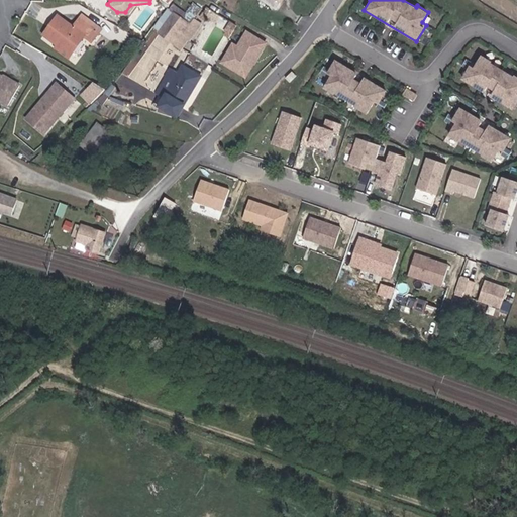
[(159,32),(170,41),(181,28),(192,15),(179,6),(159,32)]
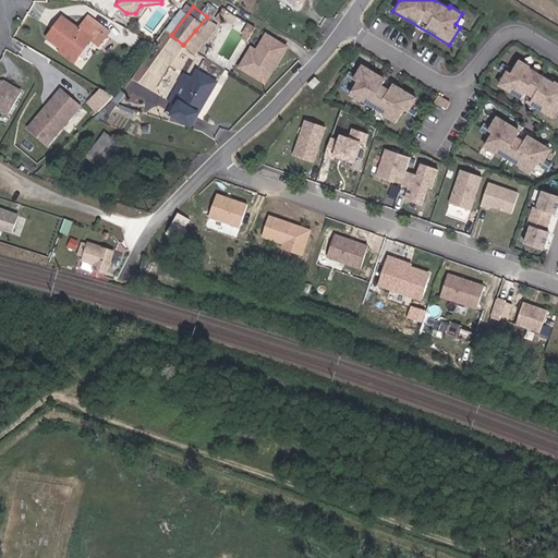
[(85,21),(104,36),(108,32),(89,16),(85,21)]
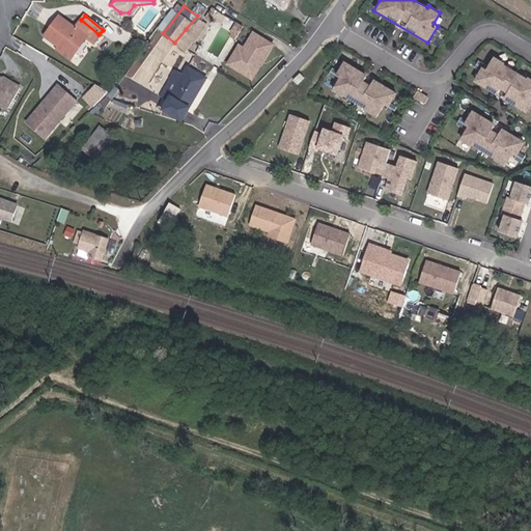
[(182,48),(198,23),(195,22),(198,18),(197,16),(186,29),(174,43),(182,48)]
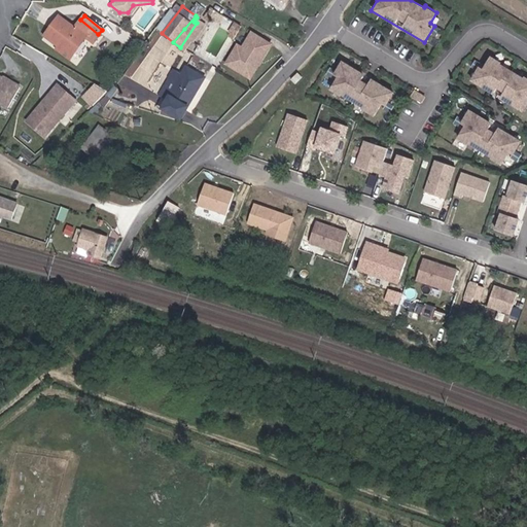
[(60,16),(43,36),(68,58),(84,39),(90,43),(98,34),(80,20),(73,28),(60,16)]
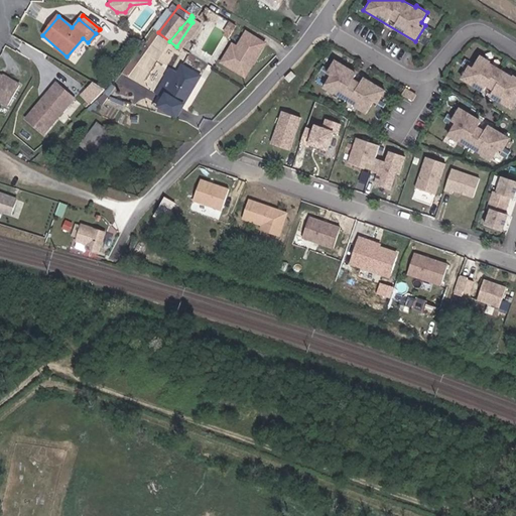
[(192,22),(176,46),(180,49),(198,27),(192,22)]
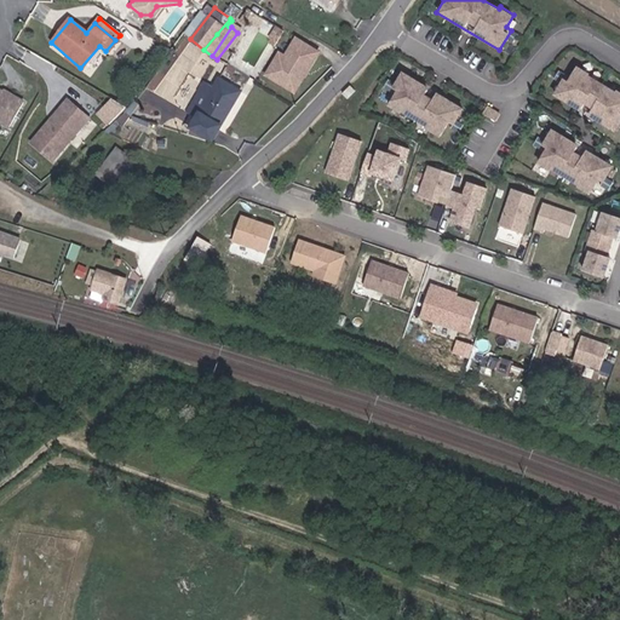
[(242,45),(252,34),(247,30),(239,41),(242,45)]
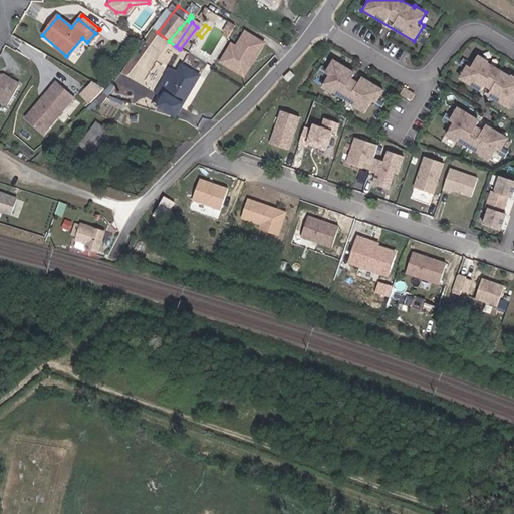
[(224,32),(214,26),(201,48),(211,54),(224,32)]
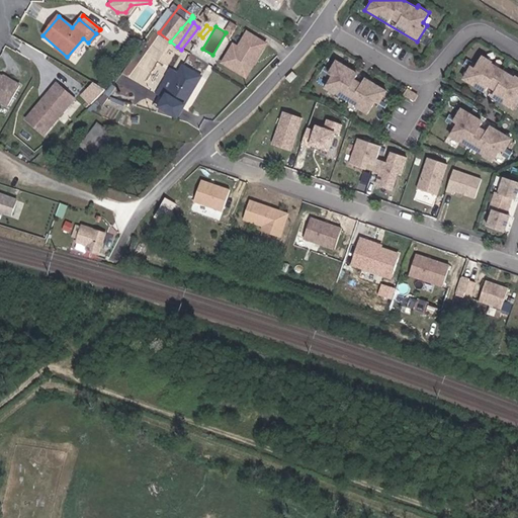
[(247,79),(268,42),(246,29),(238,45),(232,41),(219,63),(247,79)]
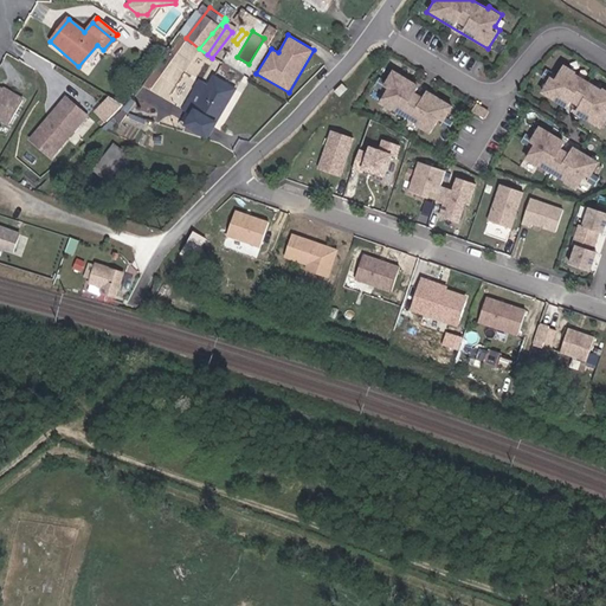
[(549,77),(539,94),(600,130),(605,121),(605,89),(601,86),(600,90),(574,73),(575,71),(562,64),(553,79),(549,77)]
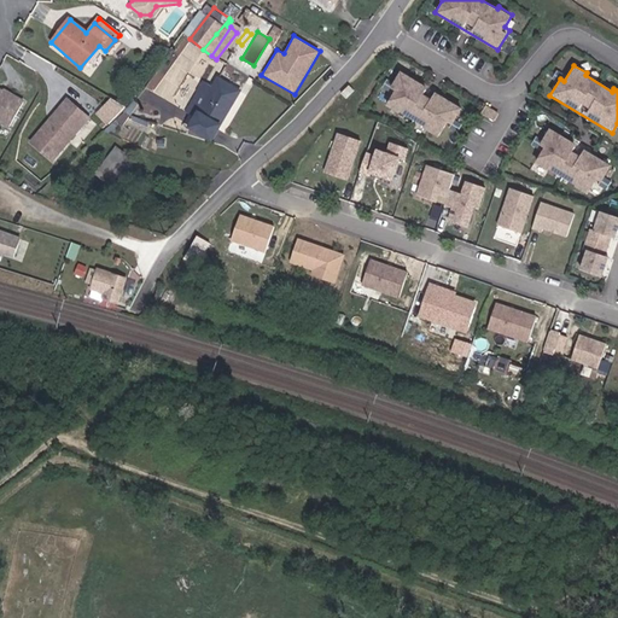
[(388,81),(377,98),(441,135),(453,116),(447,112),(455,99),(441,92),(439,94),(413,79),(414,76),(401,68),(391,83),(388,81)]
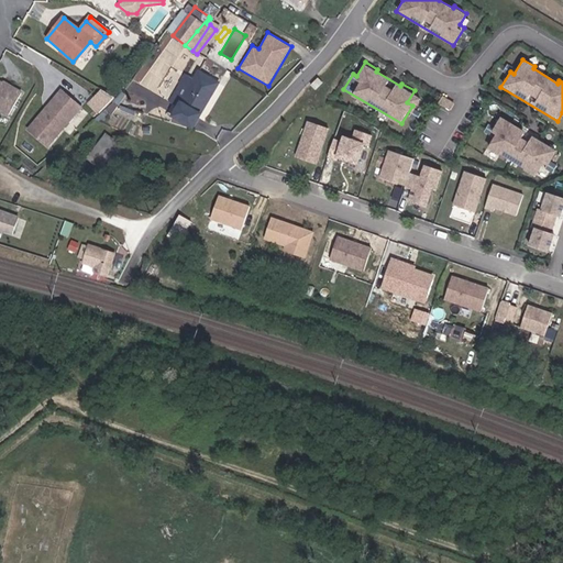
[(175,116),(195,127),(219,83),(198,72),(194,79),(186,75),(173,100),(180,105),(175,116)]
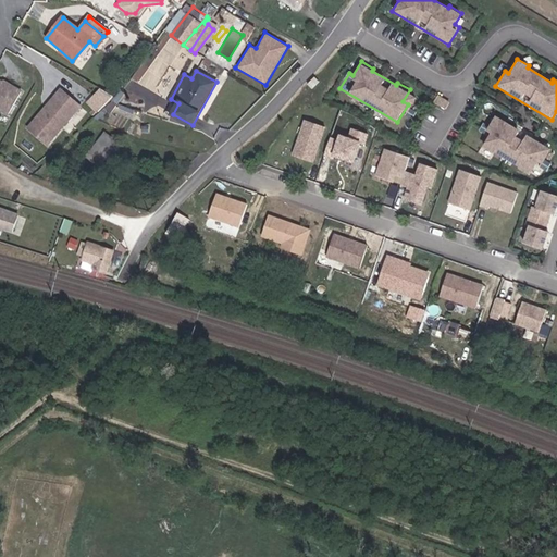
[(0,111),(0,112),(14,89),(0,81),(0,111)]
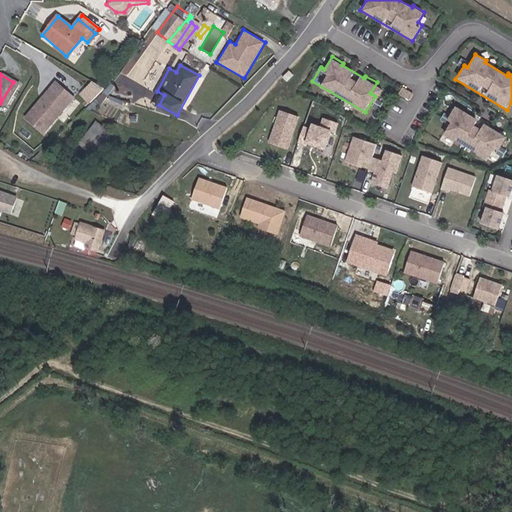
[(81,94),(93,103),(104,88),(92,79),(81,94)]
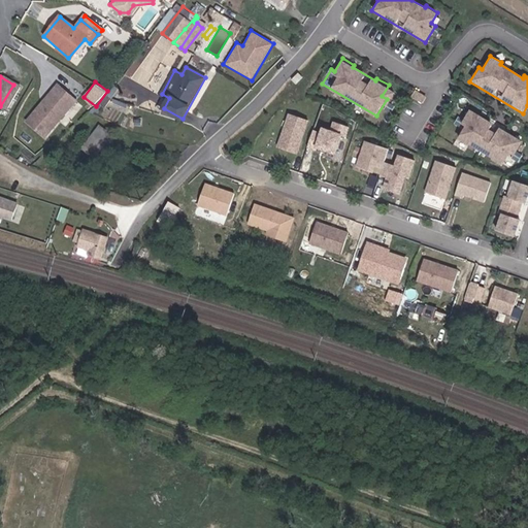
[(68,101),(51,85),(19,120),(35,136),(68,101)]
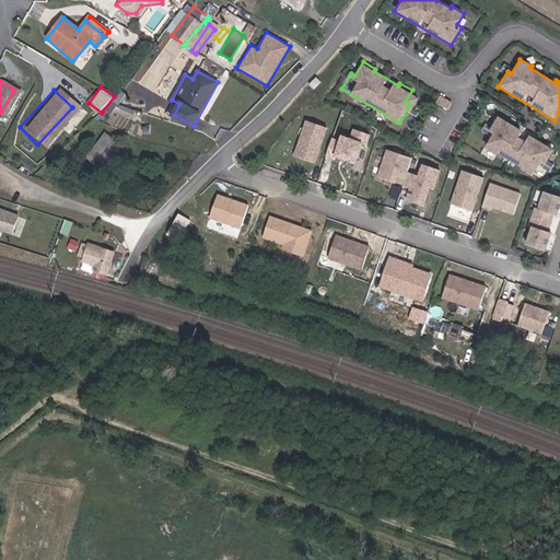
[(522,130),(497,115),(488,130),(492,133),(483,148),(532,176),(540,162),(545,164),(553,149),(529,135),(525,141),(518,137),(522,130)]
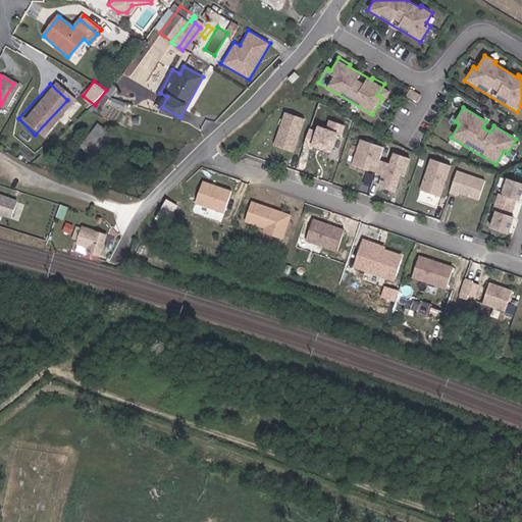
[(308,121),(291,116),(279,148),(298,154),(308,121)]
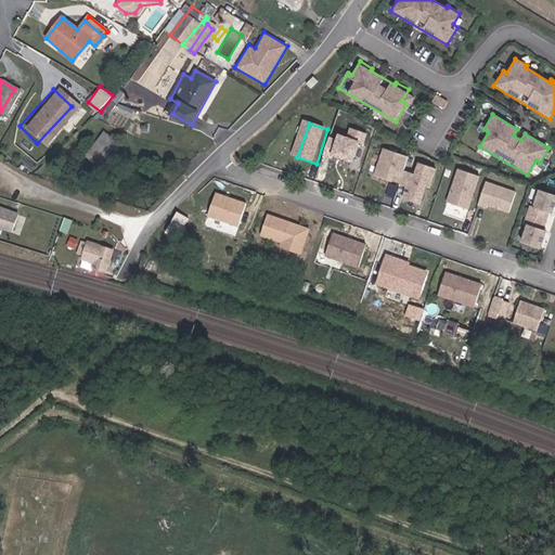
[(336,157),(357,164),(361,150),(363,144),(368,145),(371,137),(365,134),(355,131),(351,140),(343,137),(340,143),(333,140),(328,155),(327,157),(336,160),(336,157)]
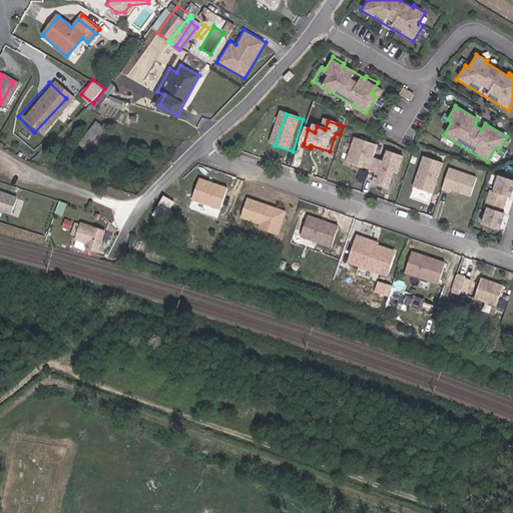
[(405,156),(391,152),(388,162),(376,159),(380,146),(358,139),(350,163),(365,167),(367,162),(374,165),(372,170),(379,172),(376,184),(390,188),(396,172),(400,173),(405,156)]
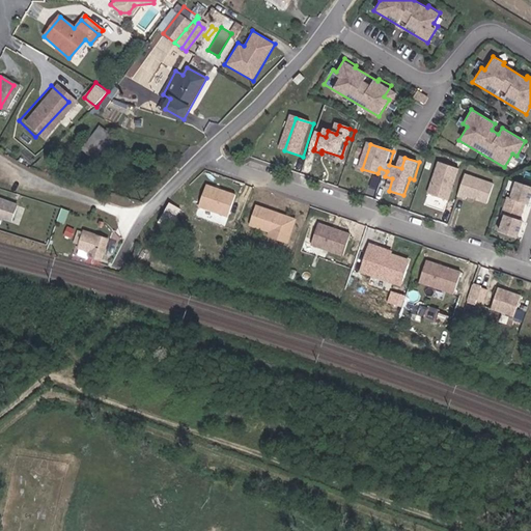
[(87,160),(83,165),(80,168),(85,172),(93,163),(99,157),(92,152),(87,160)]
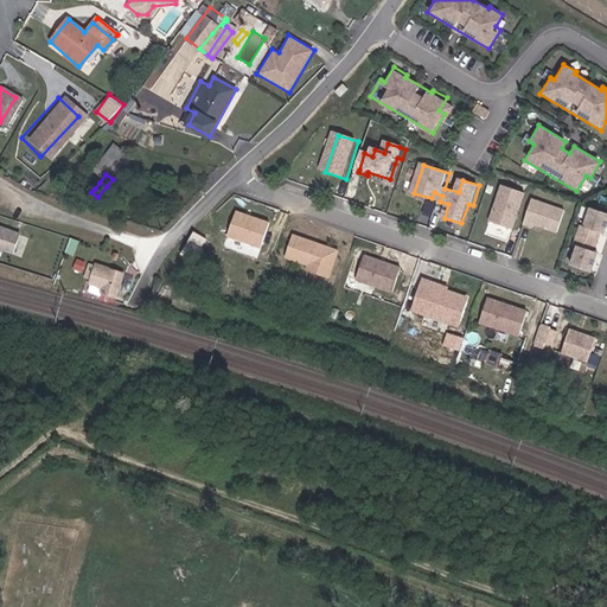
[(110,189),(107,186),(97,197),(102,200),(110,189)]
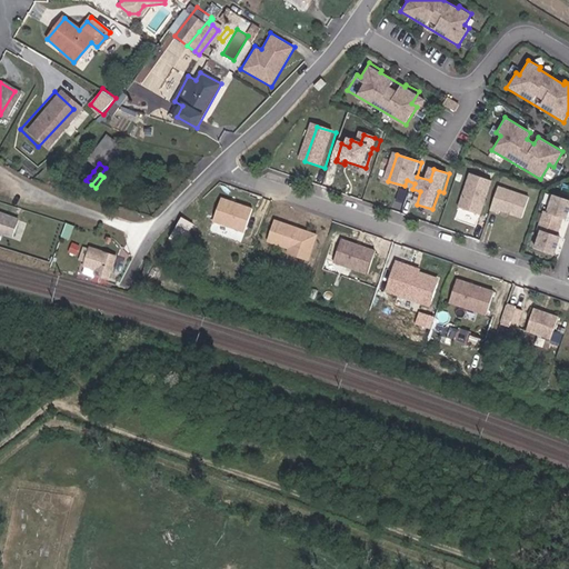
[(493,182),(472,176),(462,207),(483,213),(493,182)]
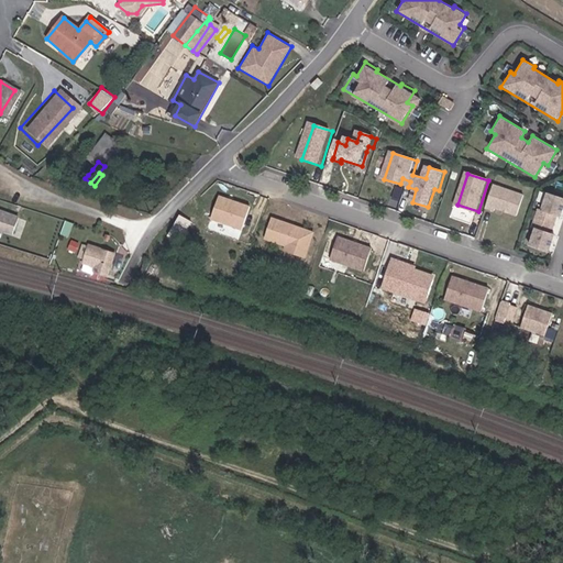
[(523,192),(492,183),(484,207),(516,217),(523,192)]
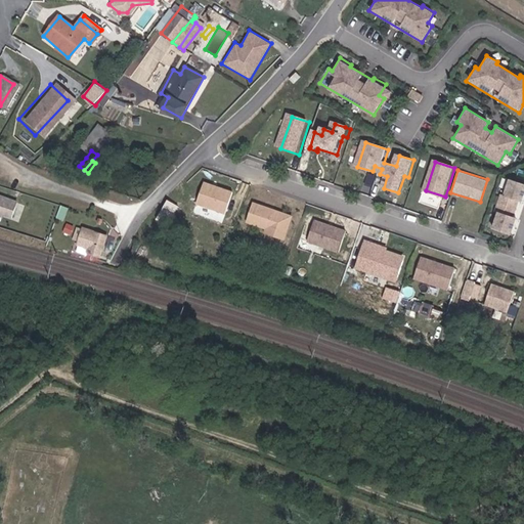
[(523,207),(523,182),(508,177),(490,226),(515,234),(523,207)]
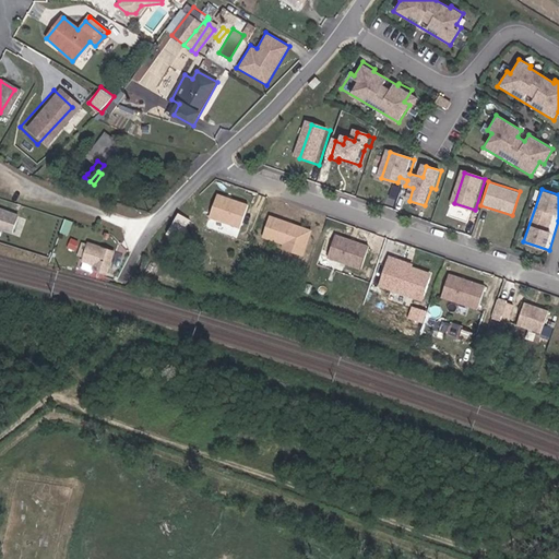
[(254,209),(224,199),(217,221),(247,230),(254,209)]
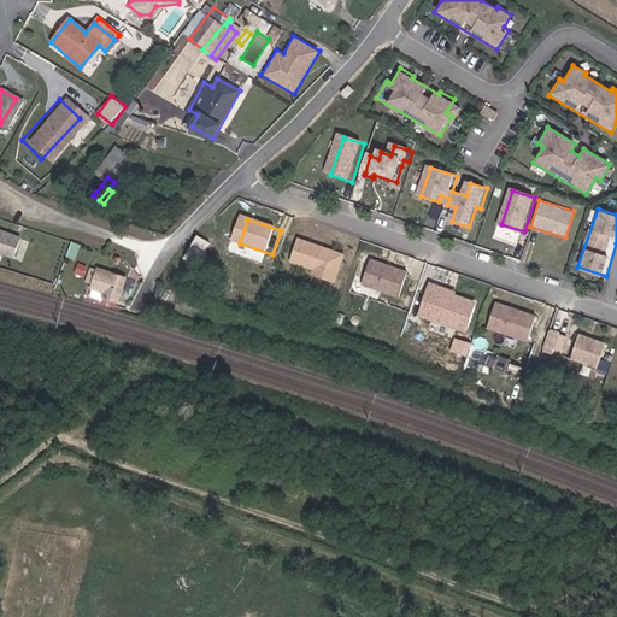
[(21,235),(0,228),(0,257),(11,262),(21,235)]
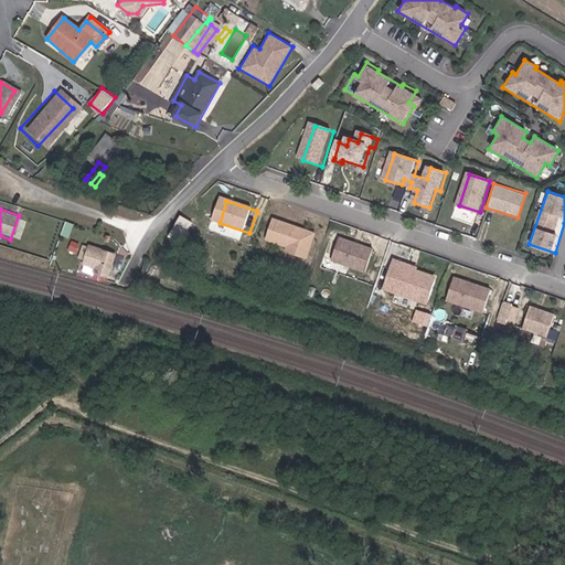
[(200,225),(189,220),(177,241),(188,246),(200,225)]
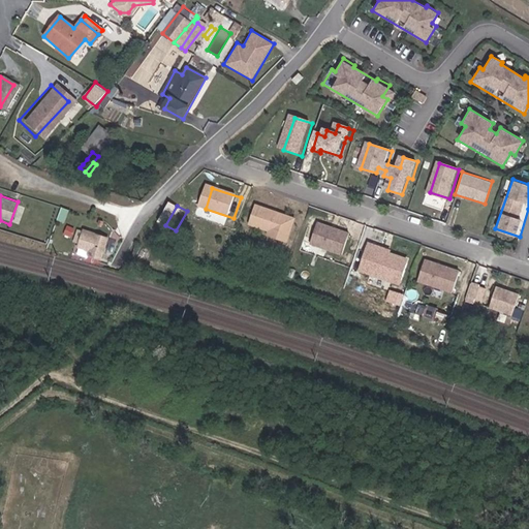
[(301,222),(261,209),(254,228),(275,235),(274,239),(292,245),(294,241),(301,222)]
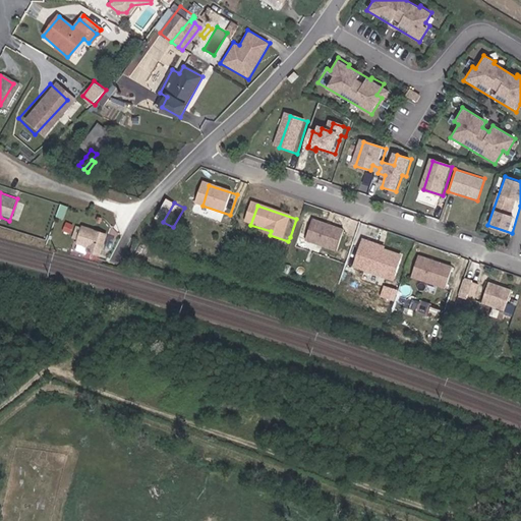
[(60,234),(79,239),(87,220),(67,213),(60,234)]
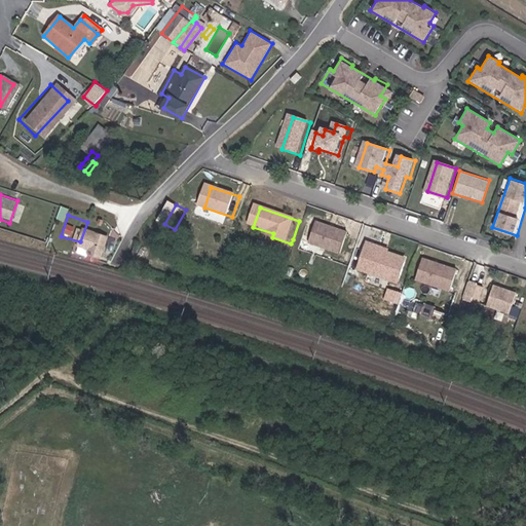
[(347,231),(314,220),(306,245),(339,256),(347,231)]
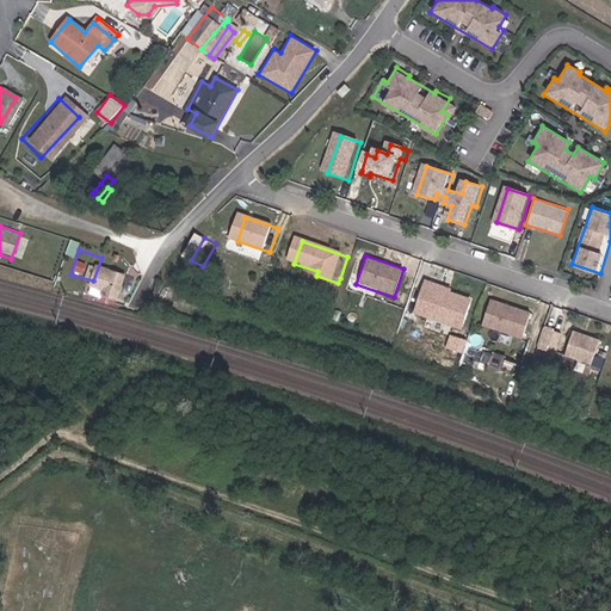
[(469,298),(424,283),(414,312),(458,327),(469,298)]
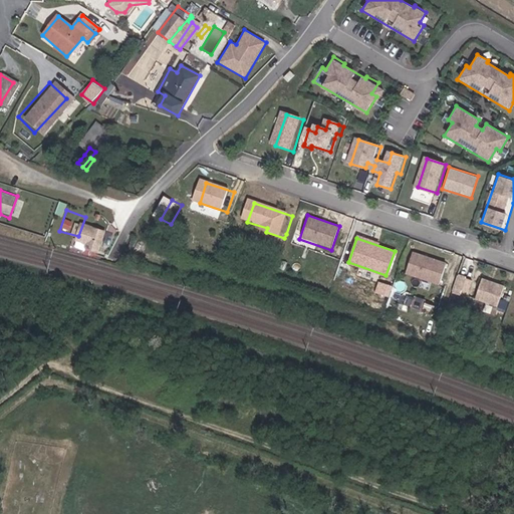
[(446,262),(413,251),(405,274),(438,285),(446,262)]
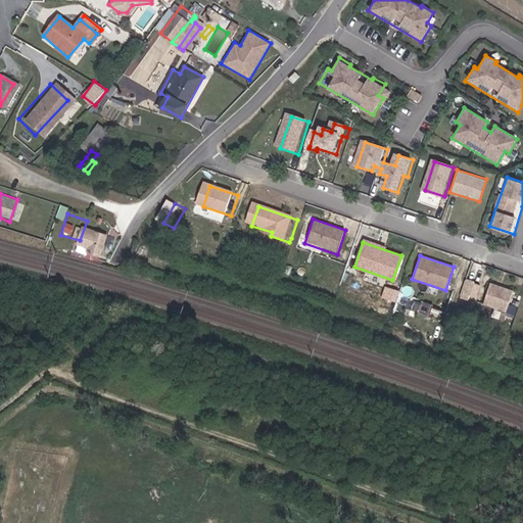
[(474,282),(466,280),(461,297),(468,300),(474,282)]
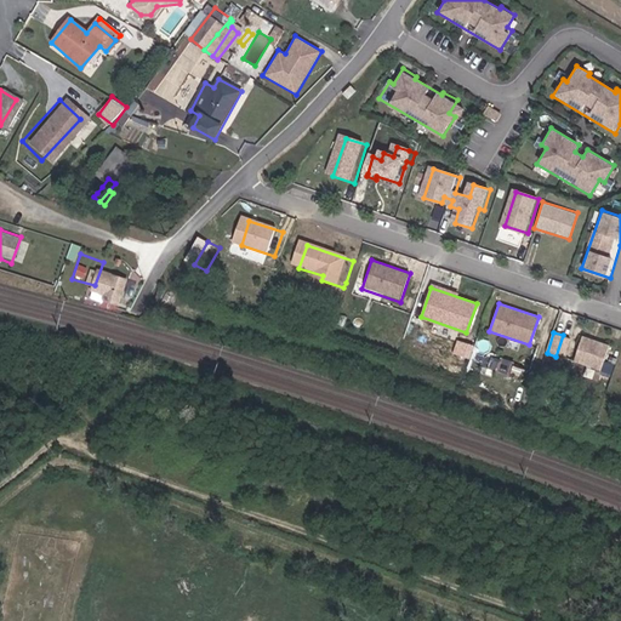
[(608,346),(581,337),(574,360),(600,369),(608,346)]
